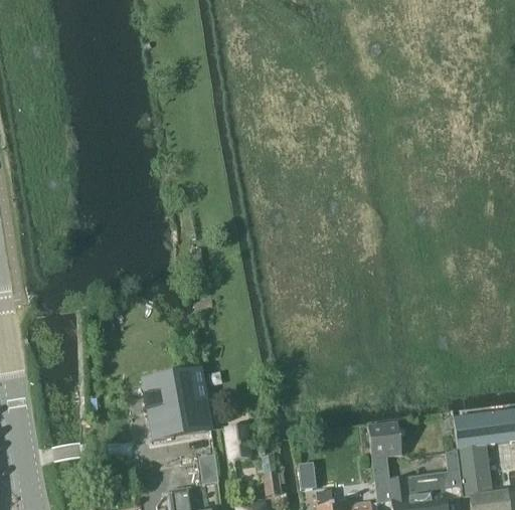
[(201,367),(141,378),(151,440),(212,429),(212,428),(201,367)]
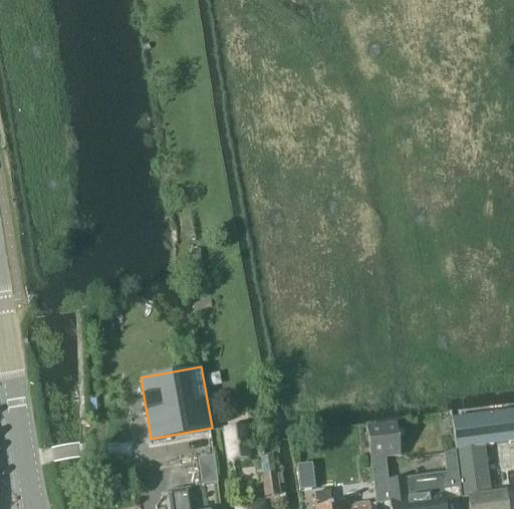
[(455,449),(461,491),(461,496),(469,495),(470,508),(507,508),(505,489),(491,491),(485,442),(513,438),(513,422),(512,408),(452,415),(456,449),(455,449)]
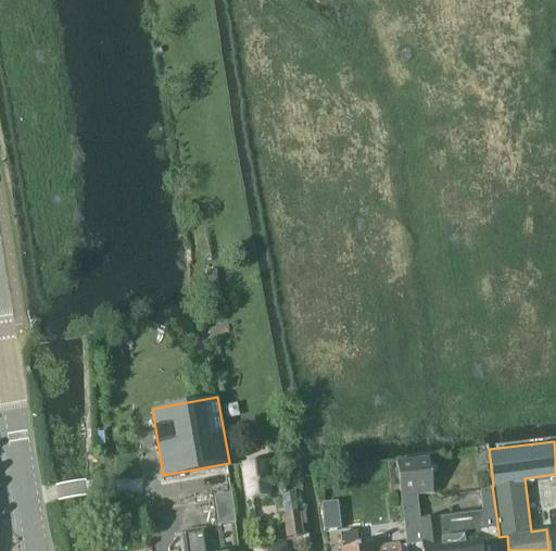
[(498,531),(492,486),(479,488),(482,509),(420,517),(417,492),(433,490),(429,453),(395,458),(406,542),(421,540),(422,550),(481,550),(480,534),(498,531)]
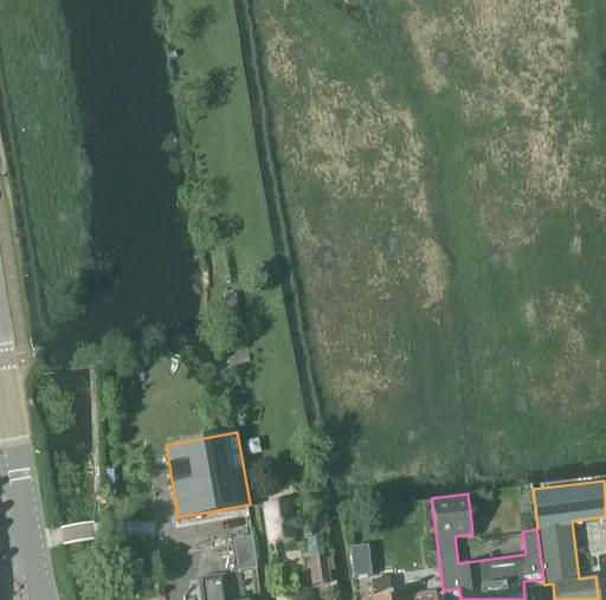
[(290,497),(264,501),(270,540),(296,536),(290,497)]
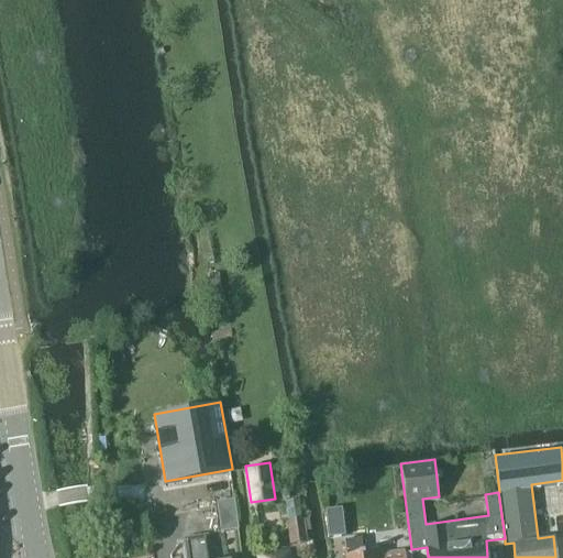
[(221,527),(239,524),(235,494),(218,498),(221,527)]
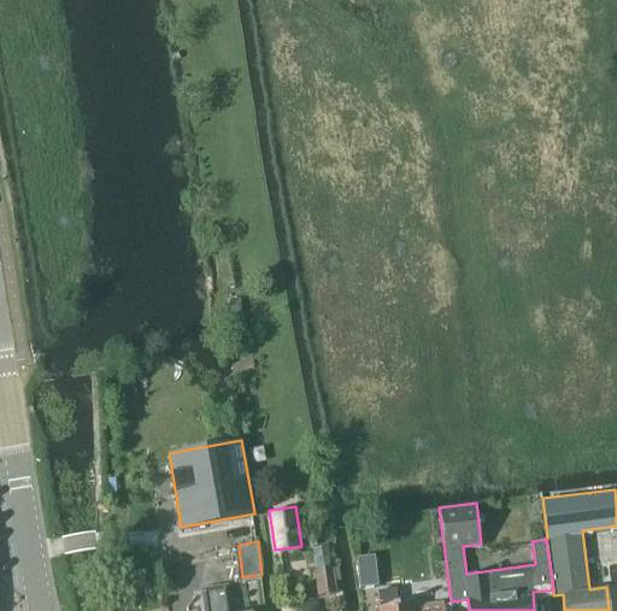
[(328,544),(313,545),(316,567),(315,567),(318,593),(336,589),(333,564),(330,564),(328,544)]
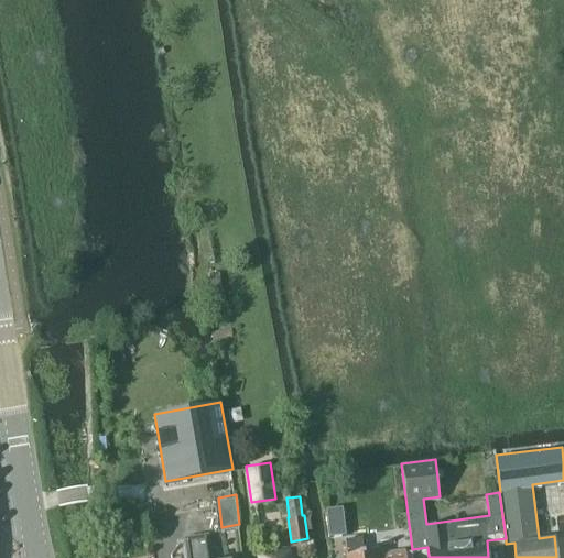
[(210,557),(206,532),(196,534),(199,557),(210,557)]
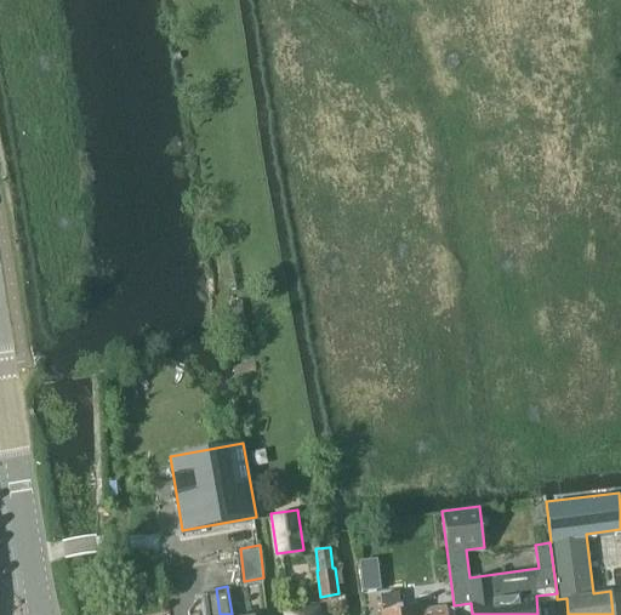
[(220,614),(216,588),(203,591),(206,614),(220,614)]
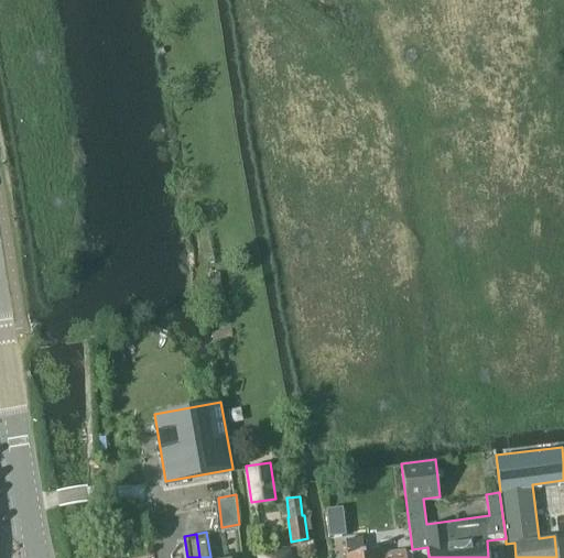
[(362,535),(345,537),(347,557),(405,557),(404,547),(378,550),(378,548),(365,550),(362,535)]
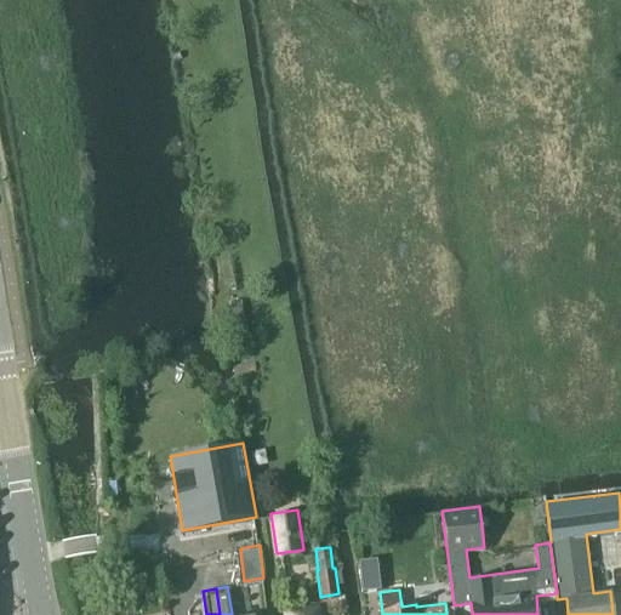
[(285,614),(320,614),(319,601),(285,605),(285,614)]
